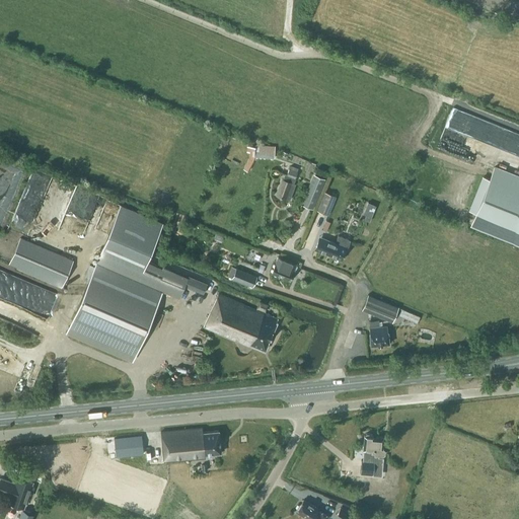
[(248,158),(243,168),(248,171),(253,160),(254,155),(274,156),(275,147),(254,146),(254,147),(246,146),(246,152),(249,152),(248,158)]
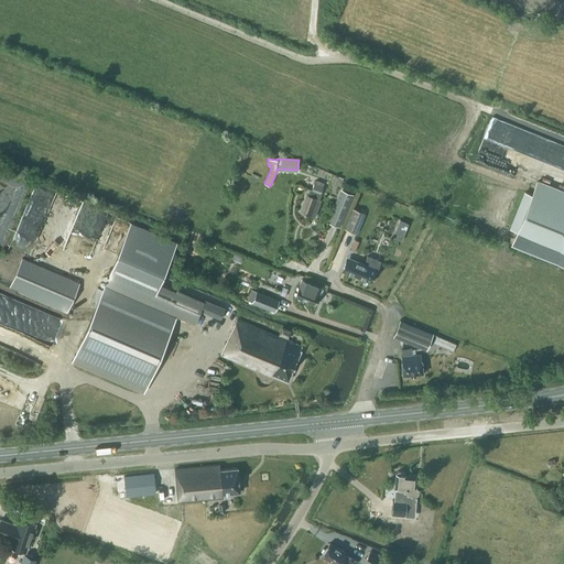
[(517,231),(511,242),(563,263),(563,193),(537,182),(532,194),(525,192),(510,229),(517,231)]
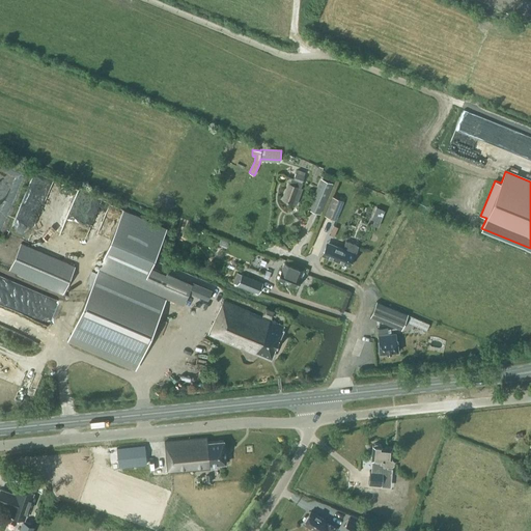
[(282,199),(281,199),(296,204),(301,188),(300,188),(301,183),(304,176),(295,172),(290,184),(288,183),(282,199)]
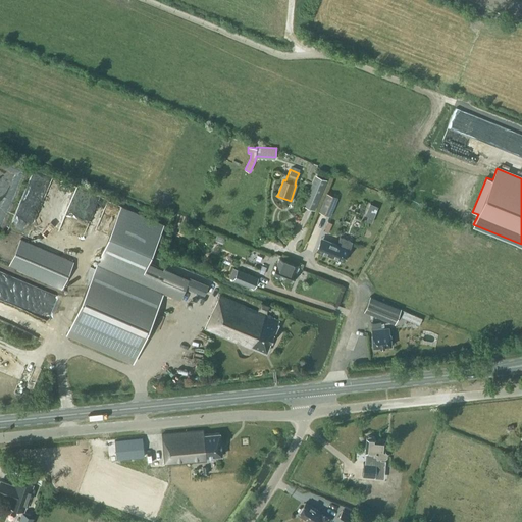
[(313,210),(326,179),(316,175),(304,206),(313,210)]
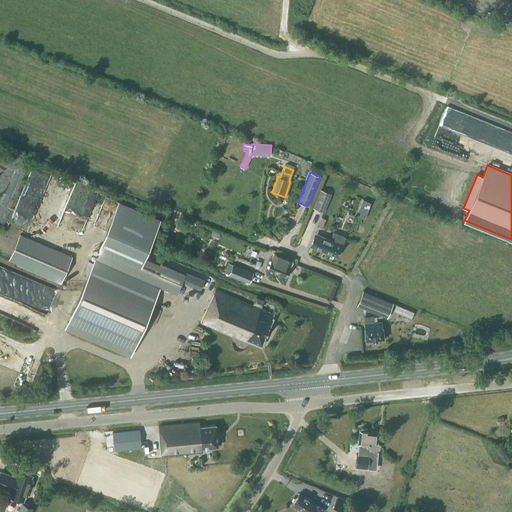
[(323,212),(332,194),(319,189),(311,207),(323,212)]
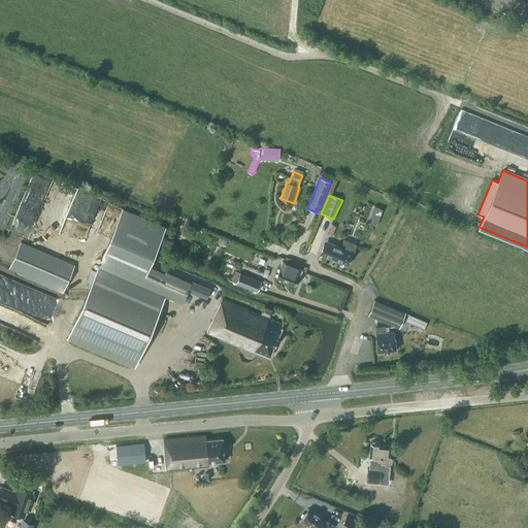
[(369,218),(372,219),(377,221),(383,208),(374,205),(369,218)]
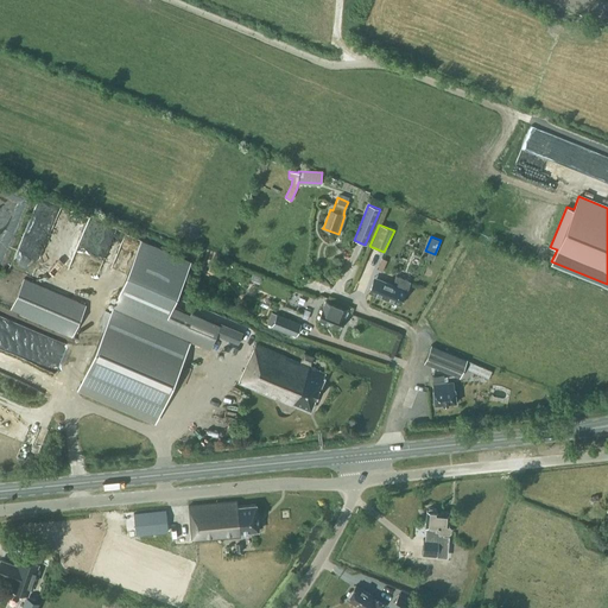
[(113,306),(78,386),(157,419),(190,340),(209,348),(216,334),(220,324),(190,312),(190,314),(171,306),(190,261),(141,240),(113,306)]
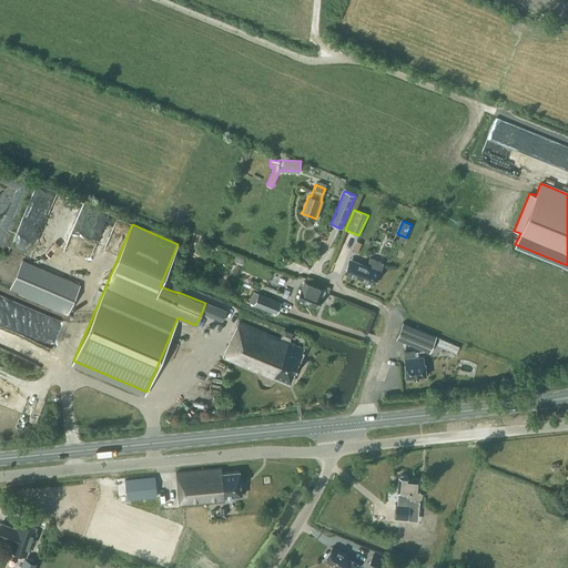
[(348,259),(344,272),(373,283),(374,282),(375,282),(376,279),(376,277),(375,277),(378,270),(379,271),(383,262),(369,256),(366,265),(348,259)]
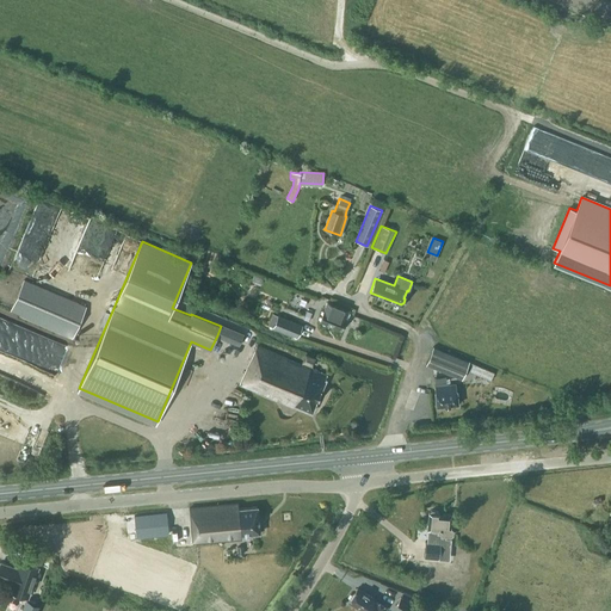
[(11,310),(73,337),(86,306),(24,279),(11,310)]
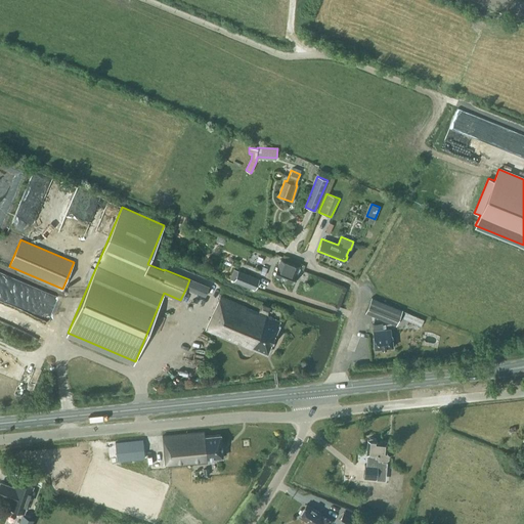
[(298,266),(280,259),(273,275),(292,282),(296,273),(295,273),(298,266)]
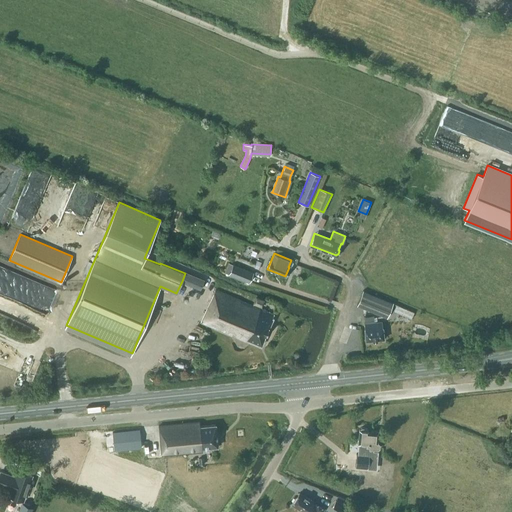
[(232,264),(228,274),(249,283),(253,272),(232,264)]
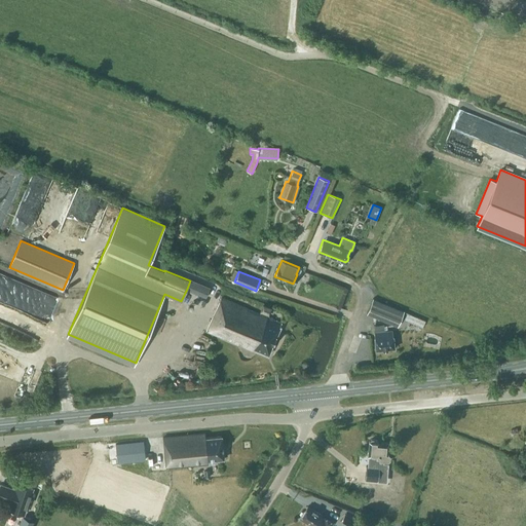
[(191,279),(190,280),(187,289),(205,297),(210,288),(191,279)]
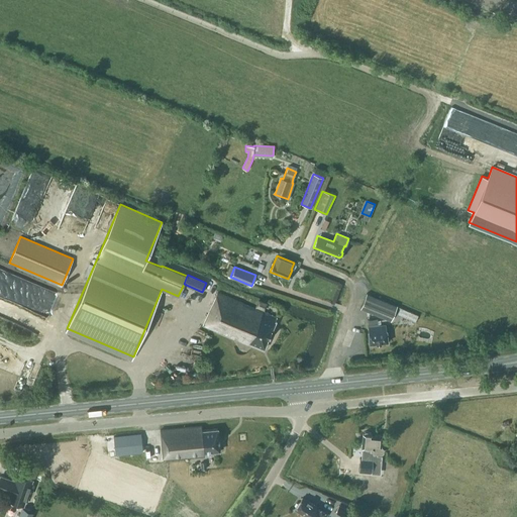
[(276,320),(277,317),(217,292),(203,325),(247,344),(248,342),(264,348),(268,339),(272,330),(276,320)]
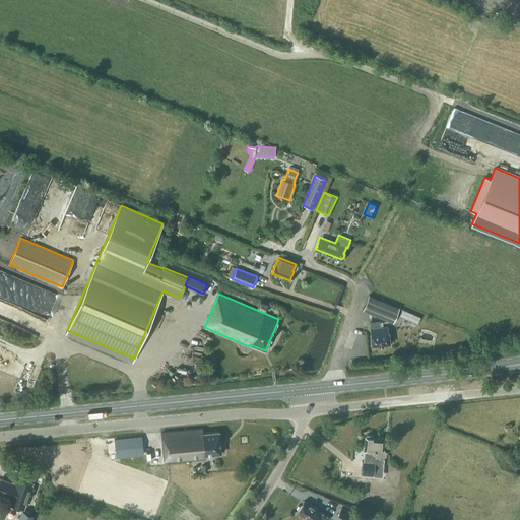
[(399,307),(369,295),(363,310),(393,322),(399,307)]
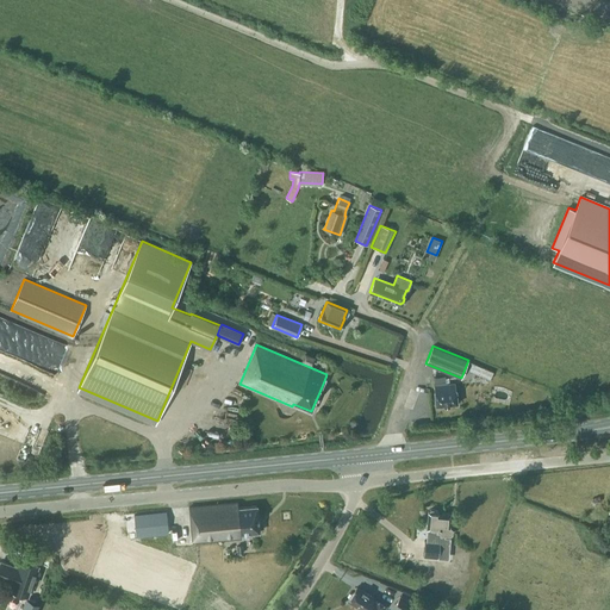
[(472,363),(468,371),(474,374),(478,366),(472,363)]
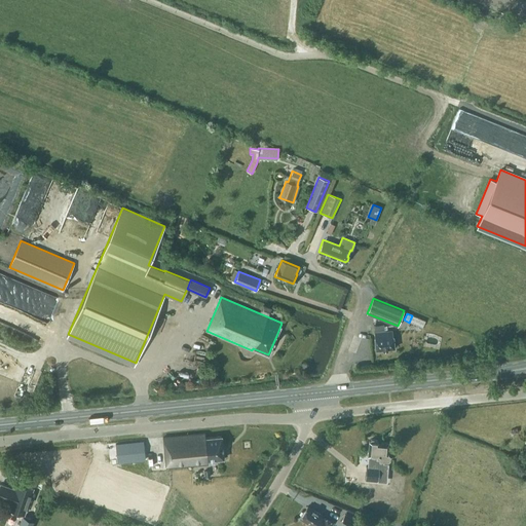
[(375,330),(375,332),(374,332),(375,338),(374,338),(376,349),(395,347),(393,336),(392,336),(392,330),(384,331),(384,324),(374,325),(374,330),(375,330)]
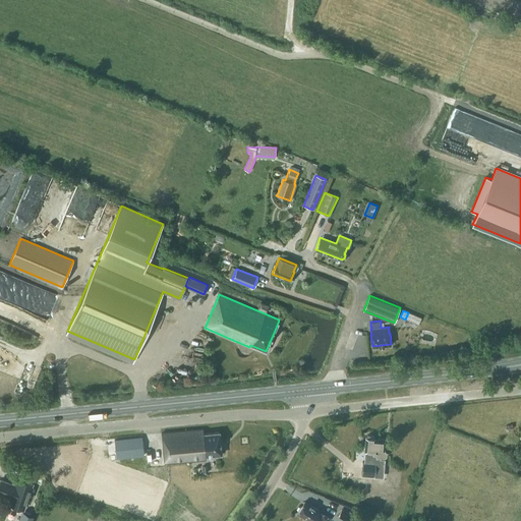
[(204,429),(162,432),(164,463),(207,459),(206,455),(222,454),(219,431),(204,433),(204,429)]
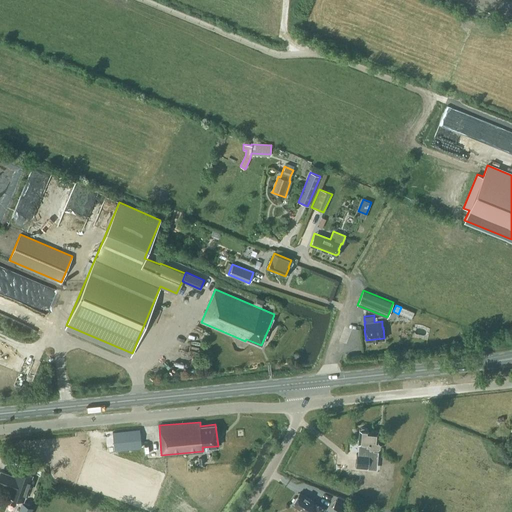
[(368,430),(368,429),(367,427),(362,427),(359,429),(358,443),(357,453),(356,466),(372,467),(373,454),(369,454),(370,448),(377,449),(379,447),(379,444),(378,442),(377,442),(378,430),(368,430)]
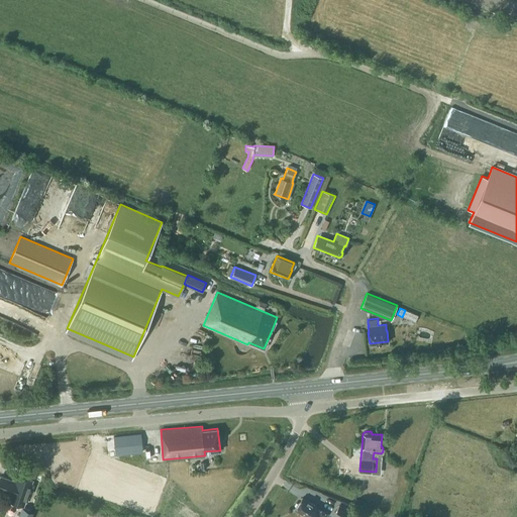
[(140,433),(113,435),(115,453),(142,451),(140,433)]
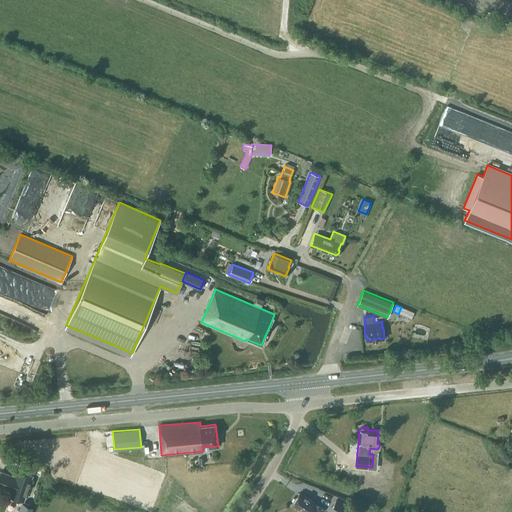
[(14,475),(1,470),(0,472),(0,484),(10,488),(10,491),(9,490),(8,494),(22,499),(31,474),(16,469),(14,475)]
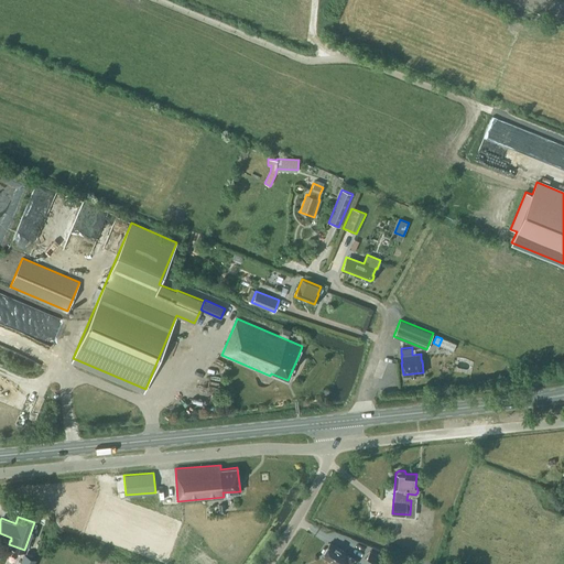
[(346,552),(340,548),(339,549),(329,543),(326,548),(325,548),(322,553),(323,553),(322,554),(333,561),(332,562),(334,563),(354,563),(357,561),(346,553),(346,552)]
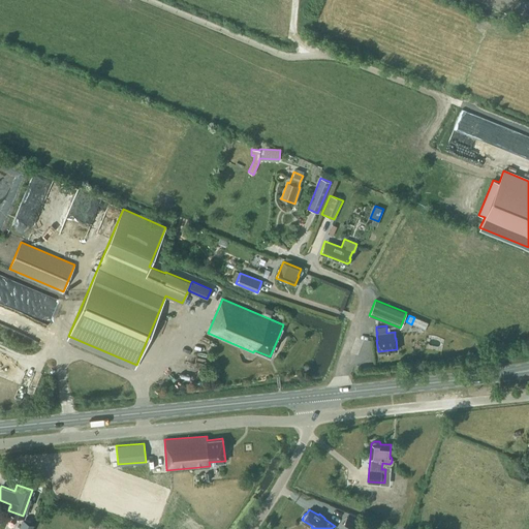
[(365,528),(367,528),(347,516),(341,526),(345,528),(365,528)]
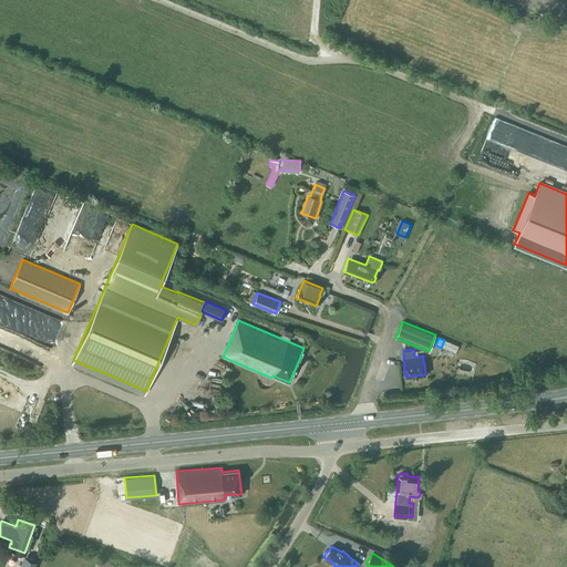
[(32,566),(34,562),(23,557),(20,566),(32,566)]
